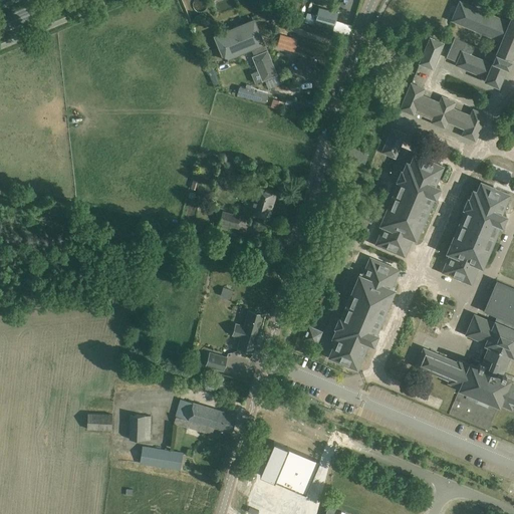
[(513,11),(509,22),(460,1),(452,20),(501,40),(496,53),(495,54),(454,37),(446,57),(458,61),(456,64),(483,75),(482,78),(498,85),(506,66),(508,66),(511,59),(510,59),(513,50),(513,11)]
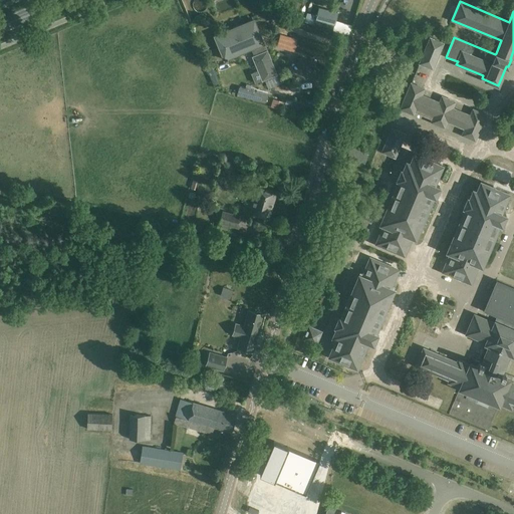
[(316,15),(315,20),(334,25),(337,12),(318,7),(316,15)]
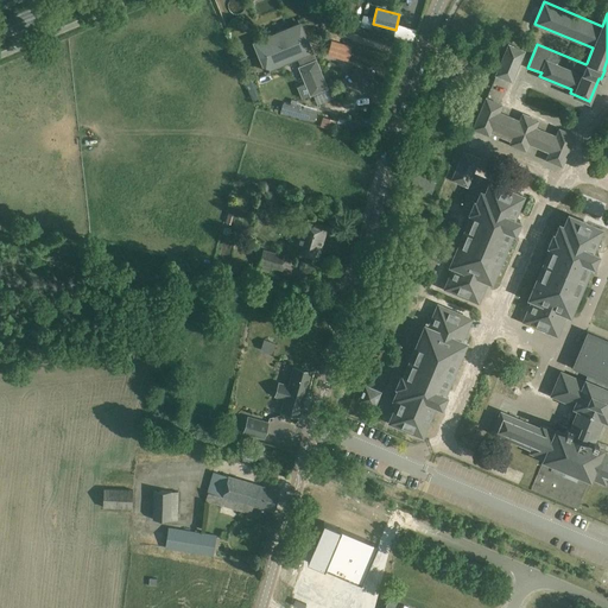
[(344,12),(342,20),(353,24),(355,14),(344,12)]
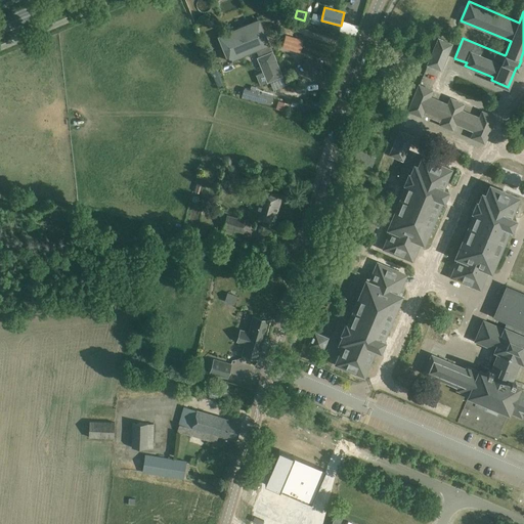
[(258,19),(218,37),(228,60),(256,49),(260,57),(257,57),(263,72),(256,75),(260,85),(267,82),(281,76),(258,19)]
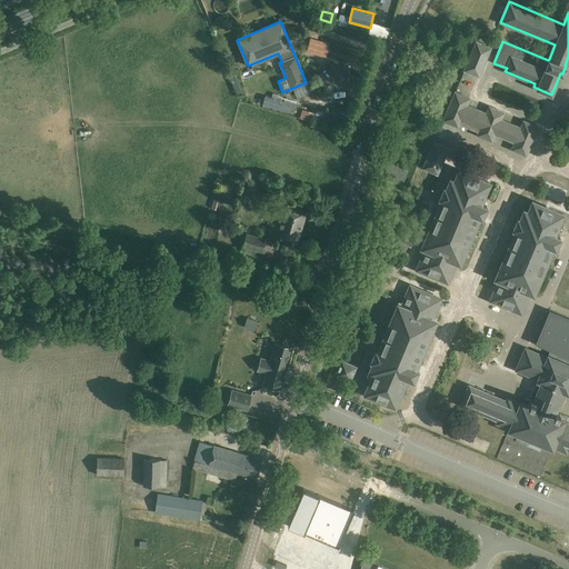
[(305,50),(325,57),(329,42),(308,37),(305,50)]
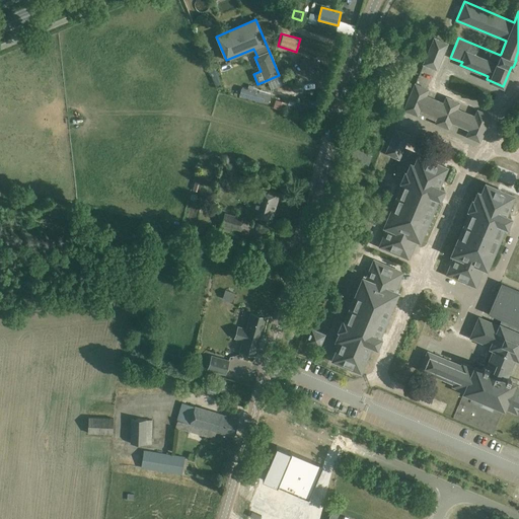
[(436,69),(447,44),(434,38),(424,64),(436,69)]
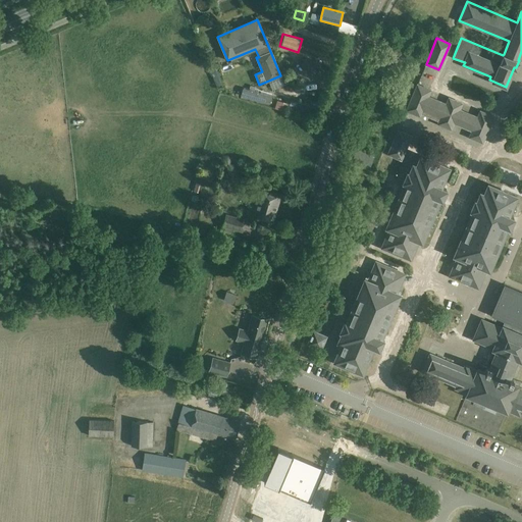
[(302,58),(301,66),(321,69),(322,61),(302,58)]
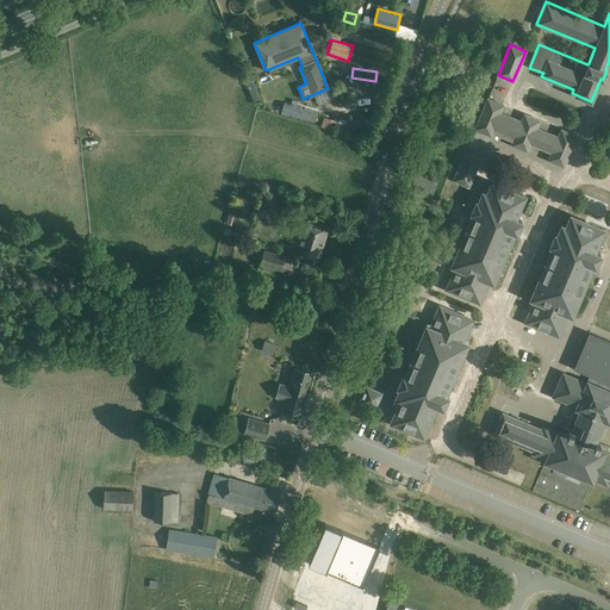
[(503,105),(498,104),(487,99),(475,129),(490,135),(493,128),(515,137),(511,144),(527,150),(530,143),(552,153),(548,160),(564,167),(577,136),(561,130),(558,137),(536,128),(540,120),(524,114),(521,122),(499,112),(503,105)]
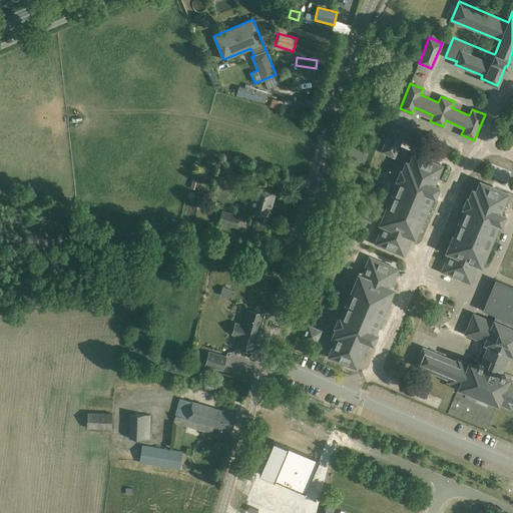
[(238,84),(236,92),(265,100),(267,92),(238,84)]
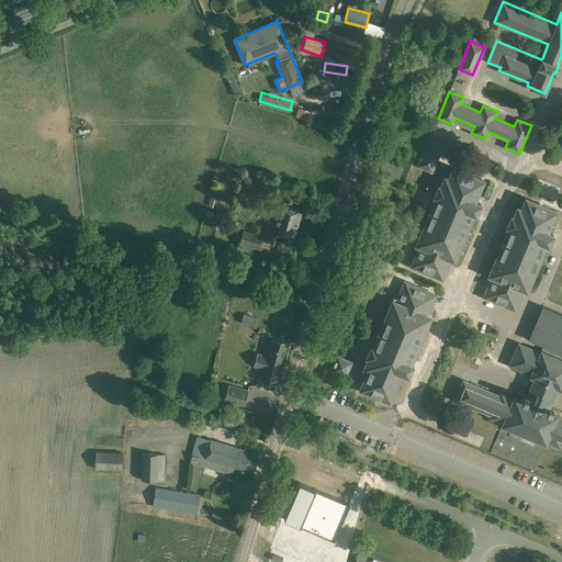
[(317,120),(340,126),(343,116),(321,111),(317,120)]
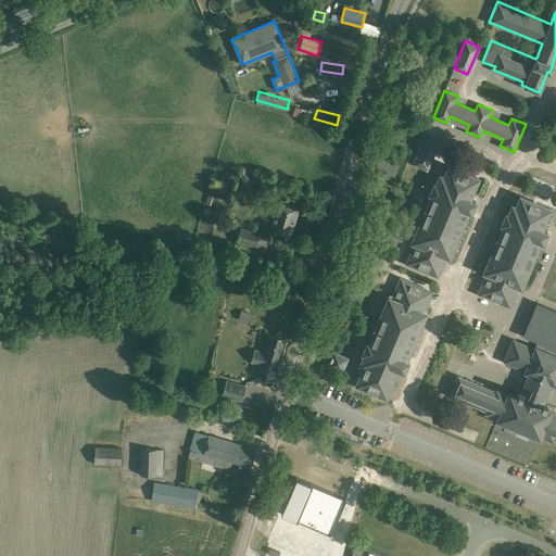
[(427,169),(438,144),(424,139),(414,164),(427,169)]
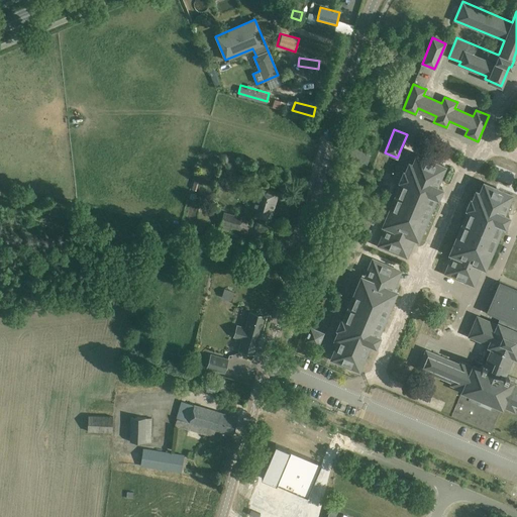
[(348,159),(365,166),(370,156),(352,148),(348,159)]
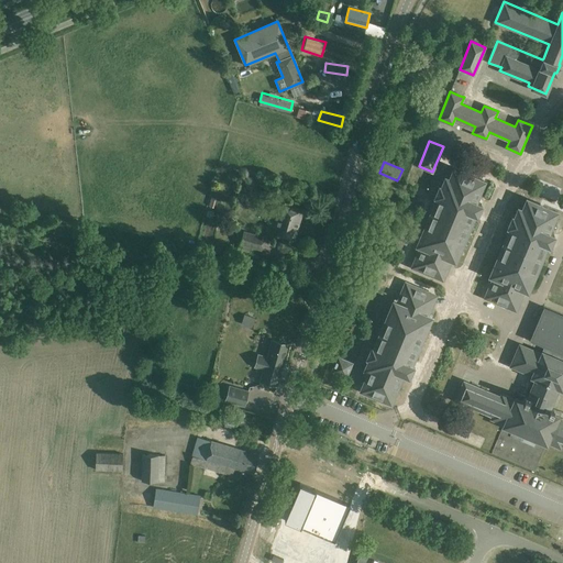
[(484,180),(464,173),(454,168),(449,179),(445,177),(441,187),(439,186),(434,197),(437,198),(417,244),(421,246),(412,266),(442,279),(451,258),(454,261),(474,213),(476,214),(481,203),(475,201),(484,180)]
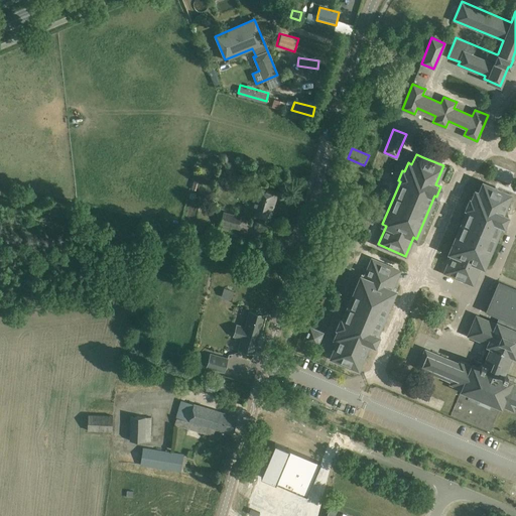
[(351,185),(358,187),(362,174),(354,172),(351,185)]
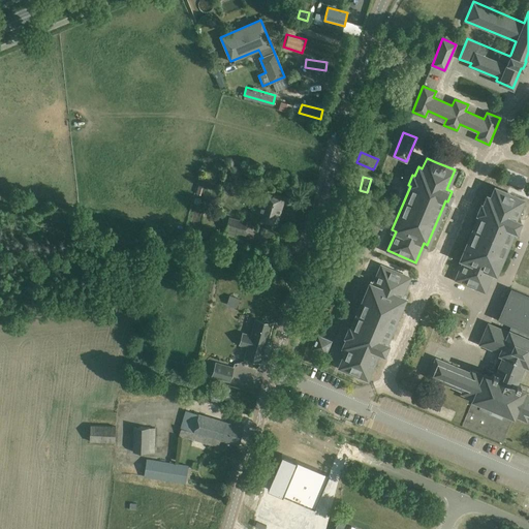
[(464,260),(456,279),(484,290),(492,272),(496,274),(515,229),(517,230),(521,220),(515,218),(523,198),(495,187),(491,197),(487,195),(484,205),(481,204),(476,214),(478,215),(461,258),(464,260)]
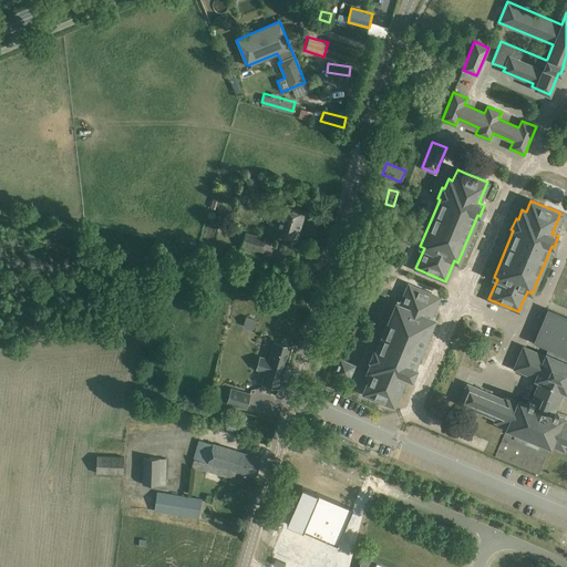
[(275,235),(296,240),(305,212),(284,205),(275,235)]
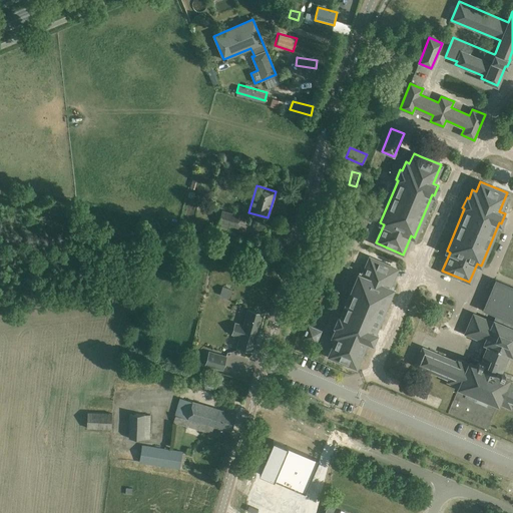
[(237,227),(241,216),(221,210),(217,226),(226,229),(227,224),(237,227)]
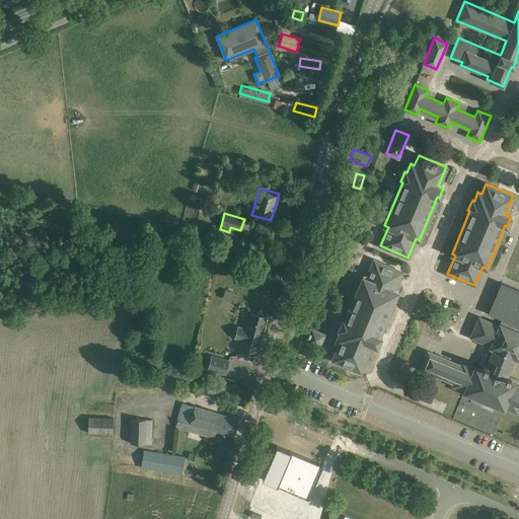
[(351,235),(346,247),(355,250),(359,238),(351,235)]
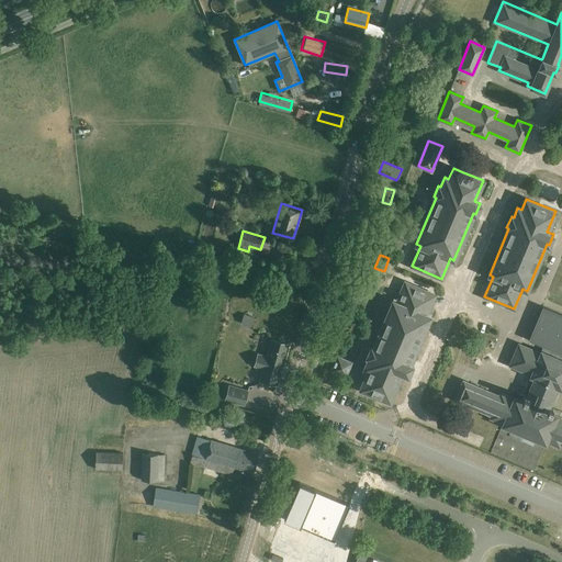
[(244,261),(243,268),(258,271),(259,268),(260,266),(244,261)]
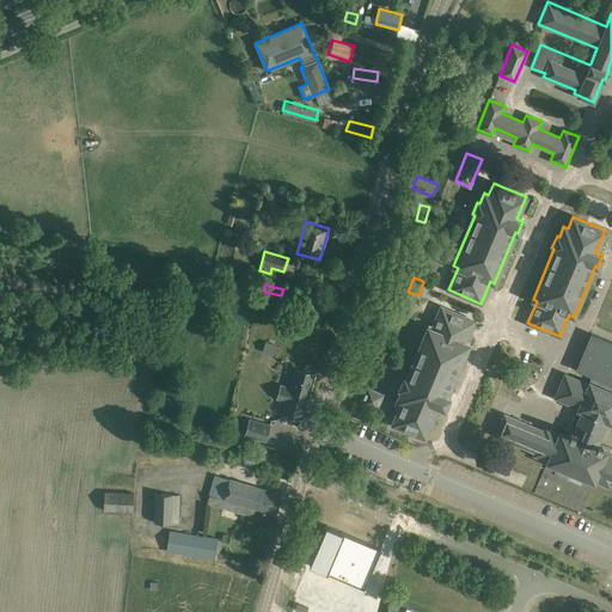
[(473,320),(452,312),(441,307),(432,329),(428,328),(407,378),(404,377),(398,390),(402,390),(397,401),(401,402),(392,423),(424,436),(438,405),(445,409),(450,396),(447,396),(469,344),(464,343),(473,320)]
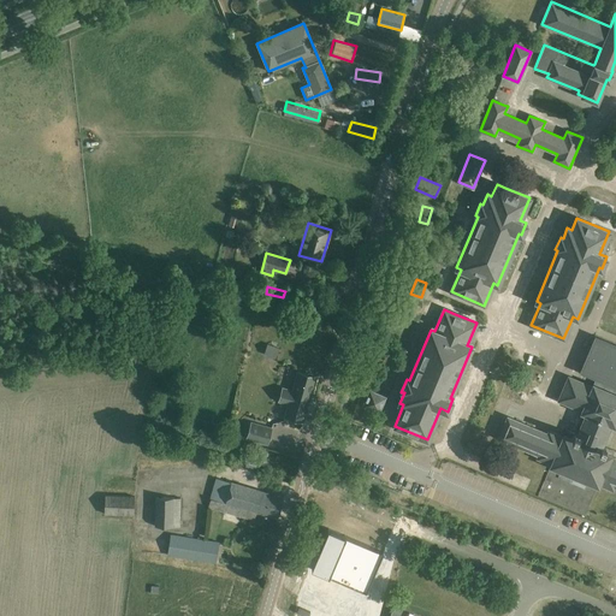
[(579,372),(596,379),(592,386),(568,377),(558,400),(582,410),(582,412),(586,414),(578,434),(573,433),(570,438),(564,436),(563,437),(549,432),(548,434),(508,416),(498,438),(539,455),(538,457),(552,463),(538,496),(585,515),(599,483),(612,489),(614,486),(615,486),(615,460),(610,457),(610,455),(604,452),(605,446),(602,445),(610,424),(615,426),(615,424),(615,343),(594,335),(579,372)]
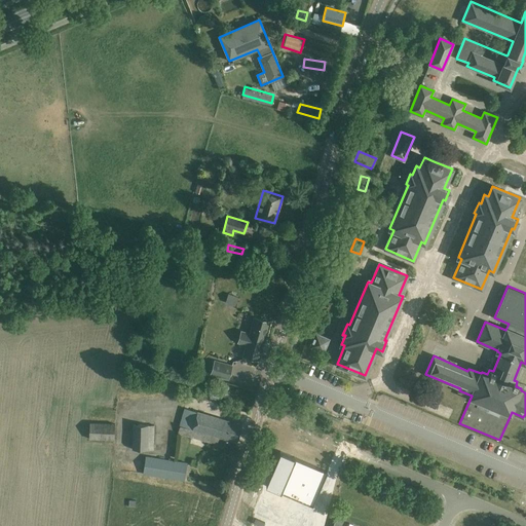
[(226,293),(223,303),(234,306),(236,296),(226,293)]
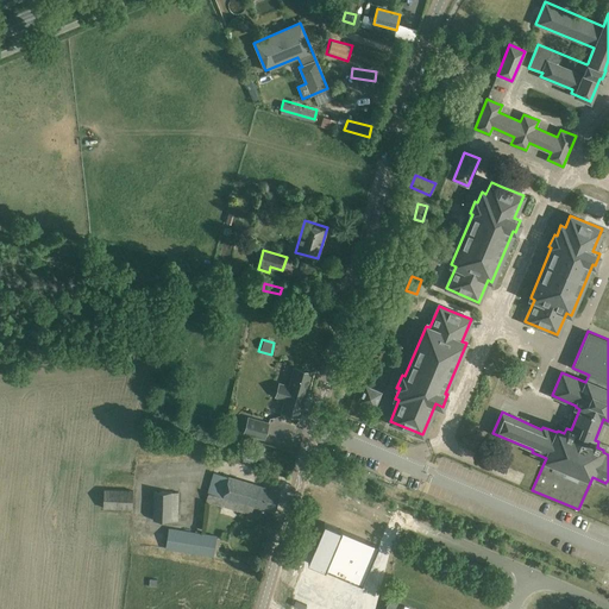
[(312,372),(300,369),(294,368),(289,384),(282,382),(277,395),(286,397),(282,412),(299,416),(312,372)]
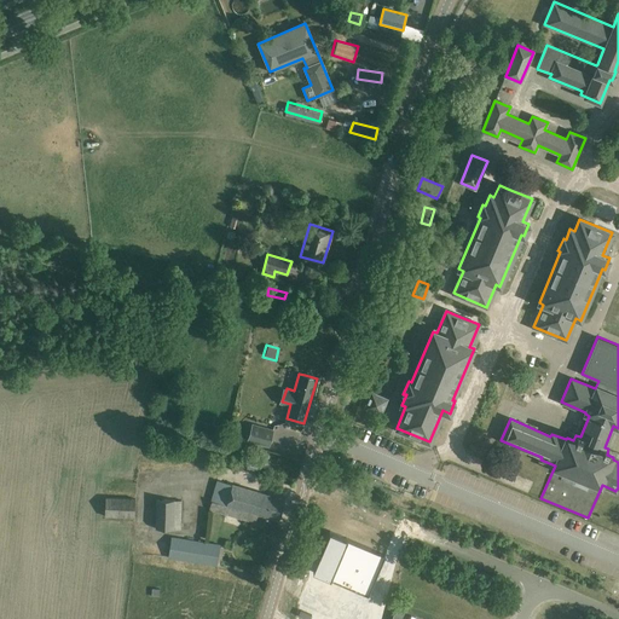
[(371,393),(365,408),(381,414),(387,399),(371,393)]
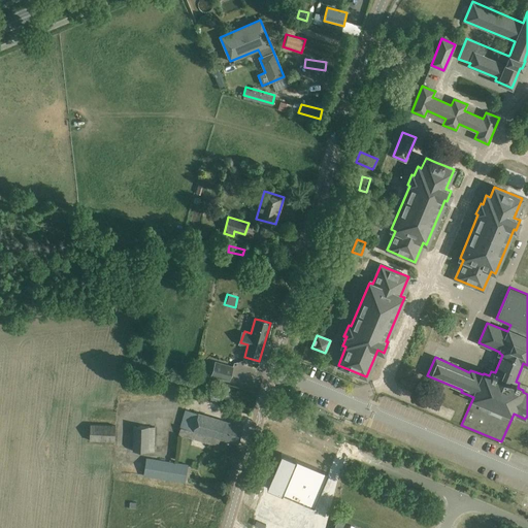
[(233,367),(215,362),(210,375),(229,381),(233,367)]
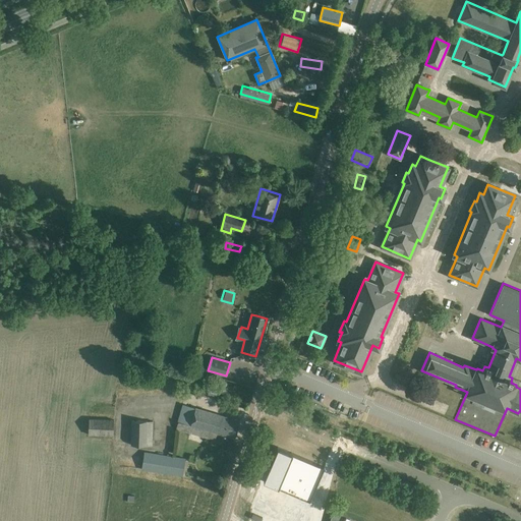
[(219,387),(210,385),(207,397),(216,400),(219,387)]
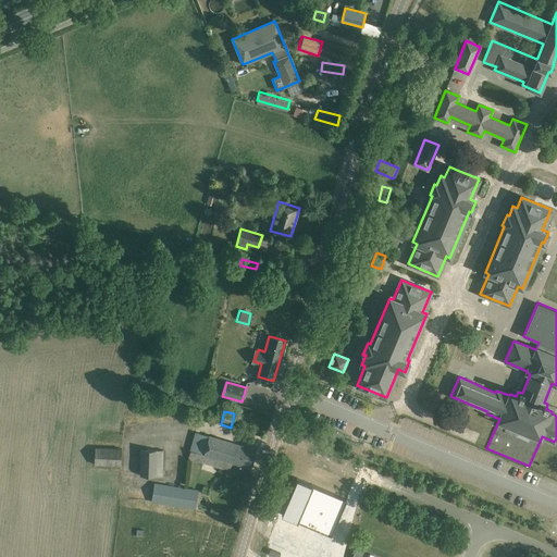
[(257,449),(195,432),(188,458),(230,471),(232,462),(251,468),(257,449)]
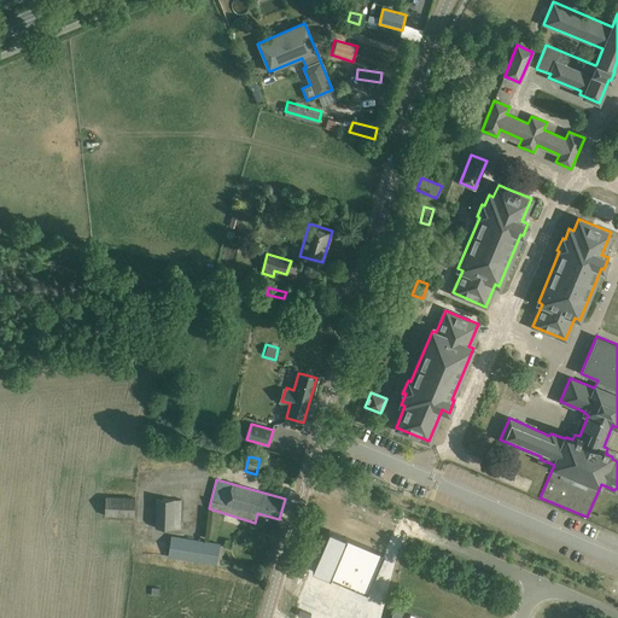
[(105,497),(104,517),(134,518),(134,517),(135,499),(105,497)]
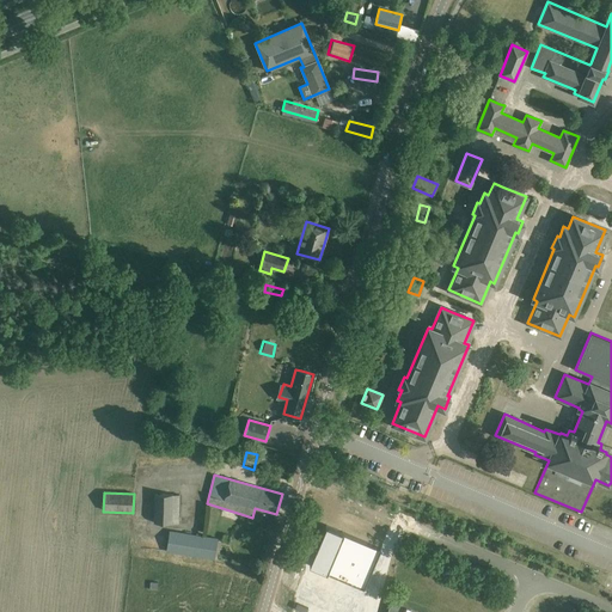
[(178,524),(179,495),(154,494),(154,522),(178,524)]
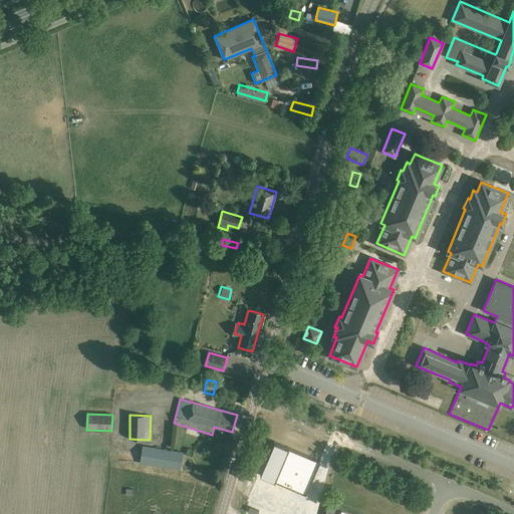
[(319,461),(273,441),(259,474),(305,494),(319,461)]
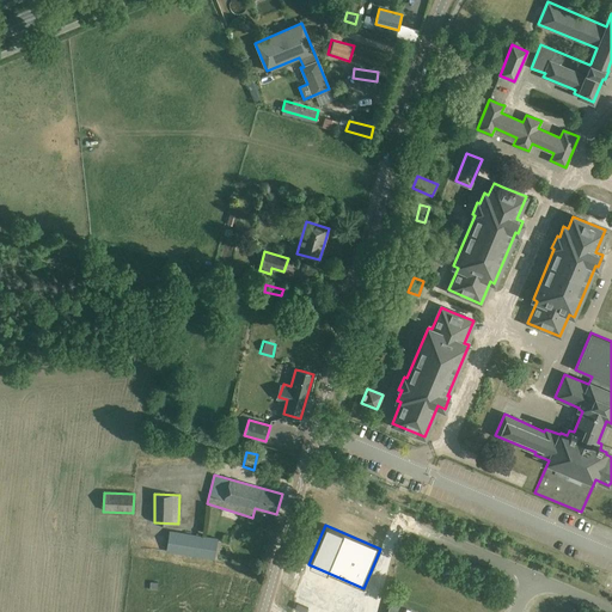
[(170,531),(166,551),(214,560),(218,539),(170,531)]
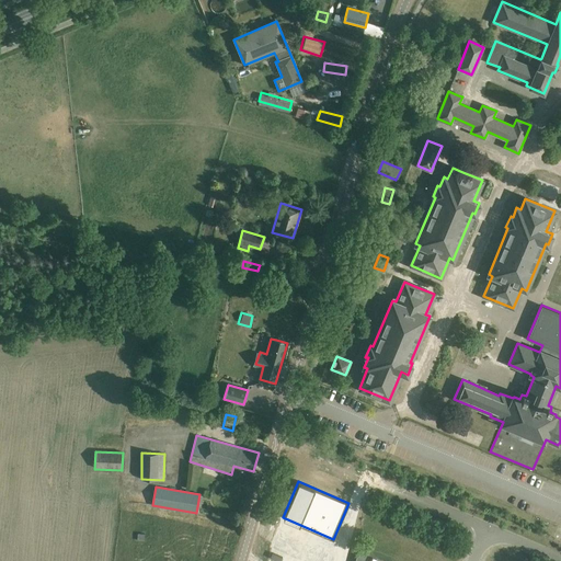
[(370,560),(373,554),(355,551),(353,560),(370,560)]
